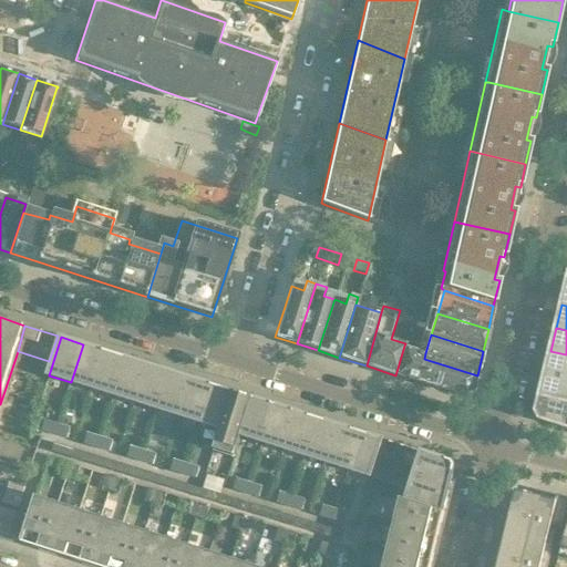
[(83,344),(71,382),(92,389),(104,351),(103,350),(83,344)]
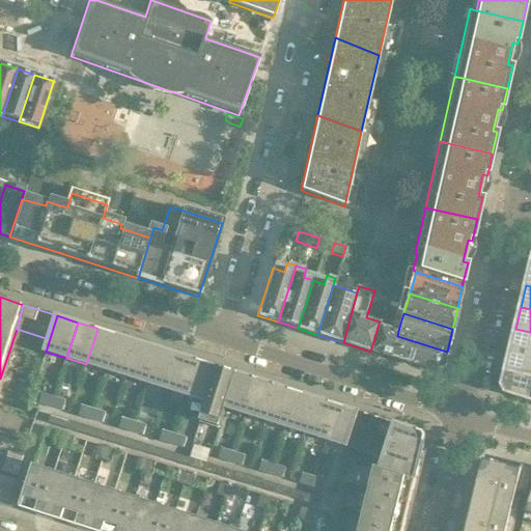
[(397,336),(398,331),(379,324),(370,352),(436,372),(443,368),(447,352),(397,336)]
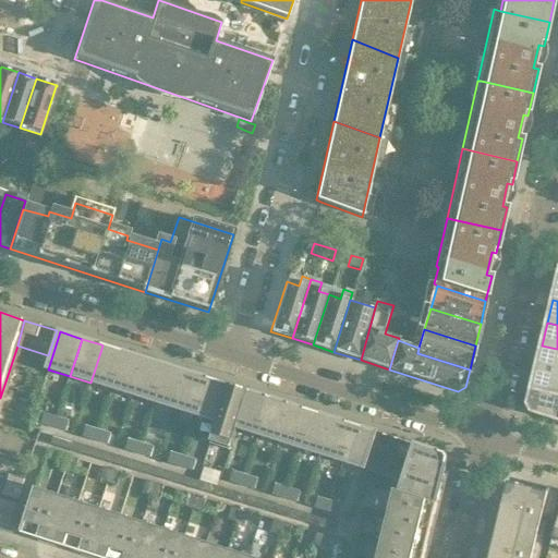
[(102,346),(91,383),(112,390),(124,352),(122,351),(102,346)]
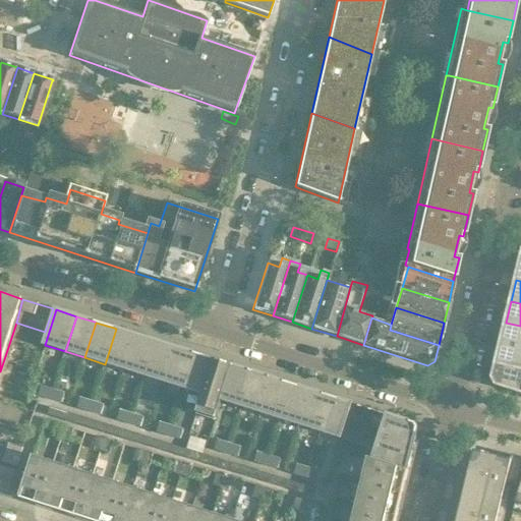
[(520,326),(506,323),(500,345),(520,349),(520,326)]
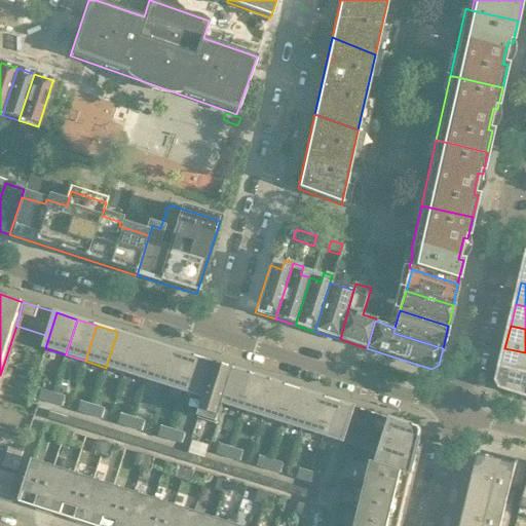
[(117,332),(106,368),(125,374),(137,338),(117,332)]
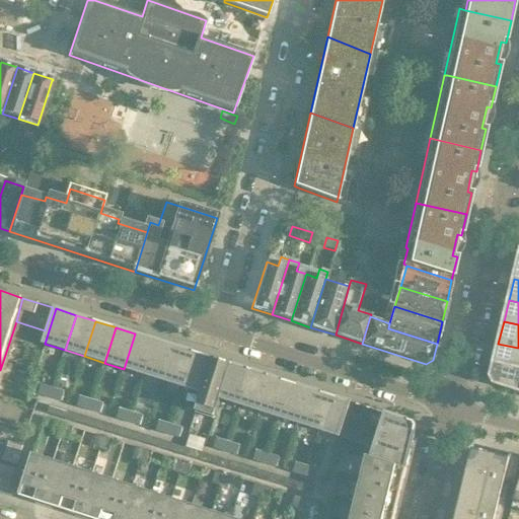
[(135,334),(124,369),(143,375),(154,340),(147,338),(135,334)]
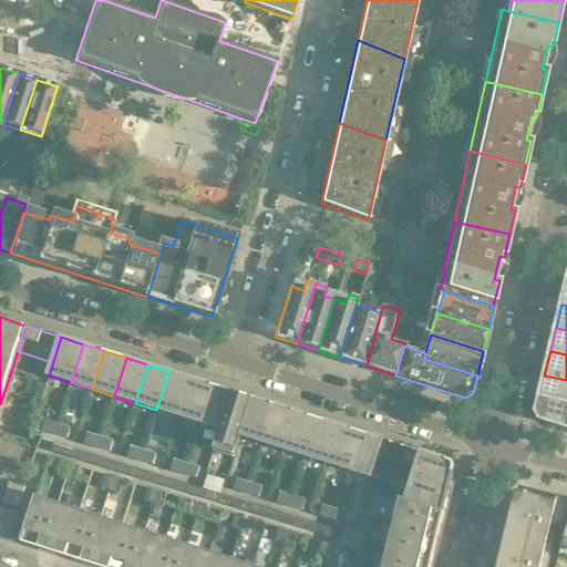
[(168,371),(156,410),(178,416),(191,378),(179,374),(168,371)]
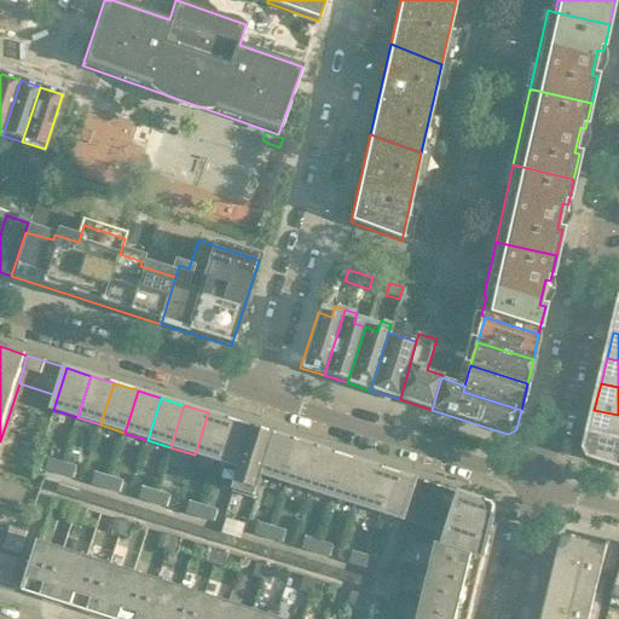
[(618,441),(618,415),(594,410),(588,434),(618,441)]
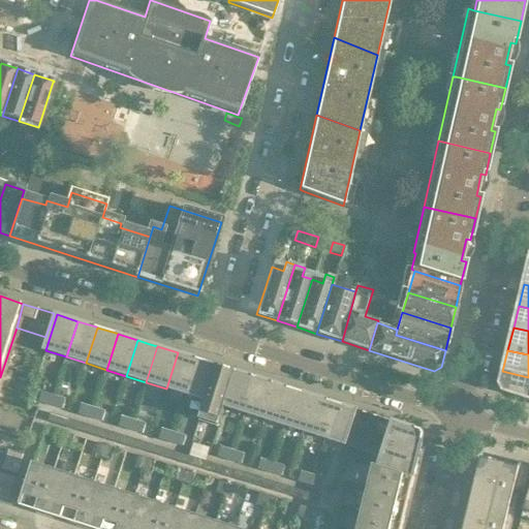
[(178,352),(166,389),(186,395),(197,360),(185,355),(178,352)]
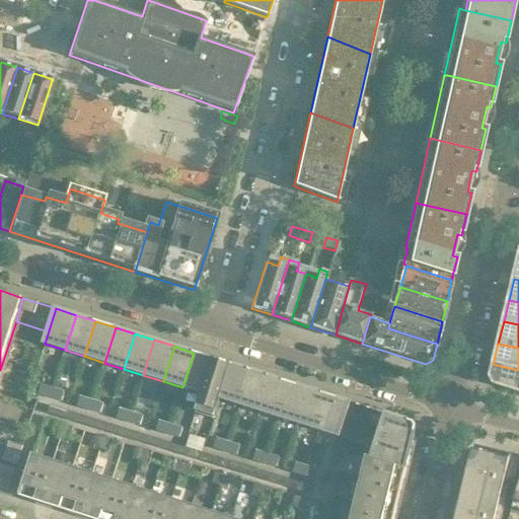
[(194,353),(182,387),(202,393),(213,359),(194,353)]
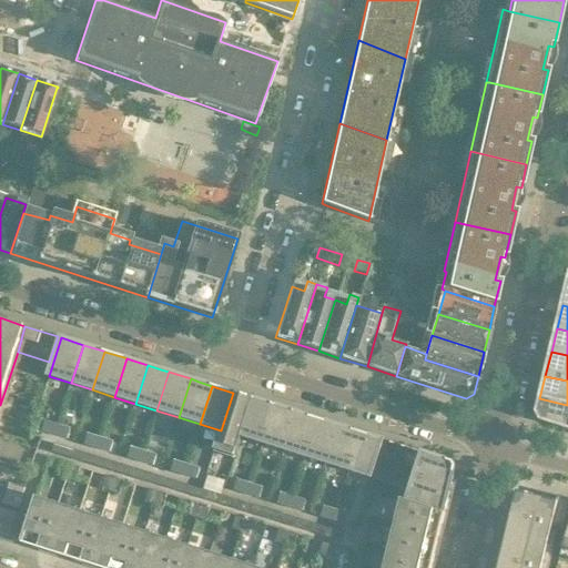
[(221,430),(214,452),(234,458),(241,437),(254,399),(233,393),(221,430)]
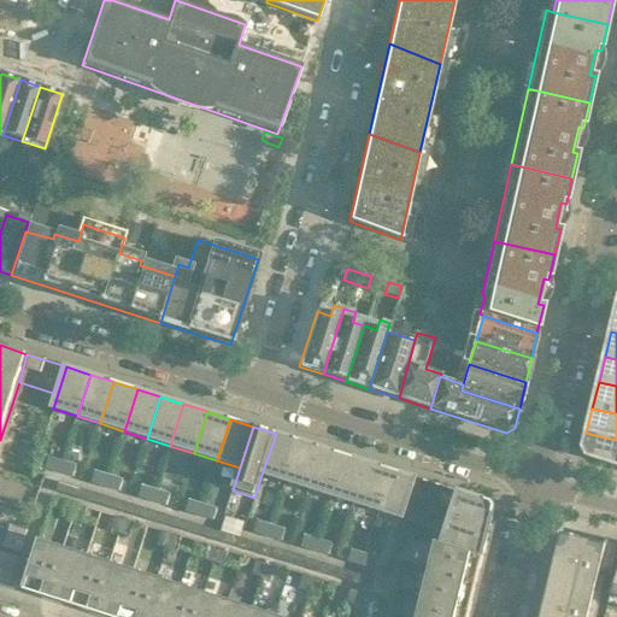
[(616,466),(616,440),(586,433),(582,448),(587,457),(616,466)]
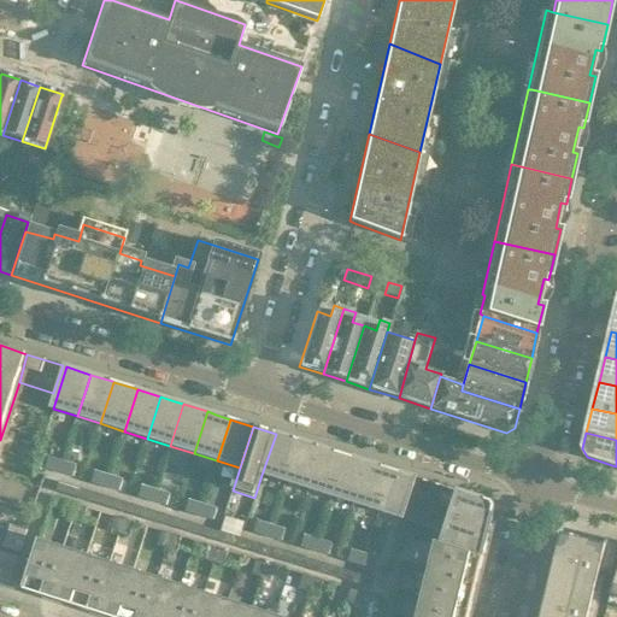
[(276,434),(262,475),(286,482),(299,441),(295,440),(276,434)]
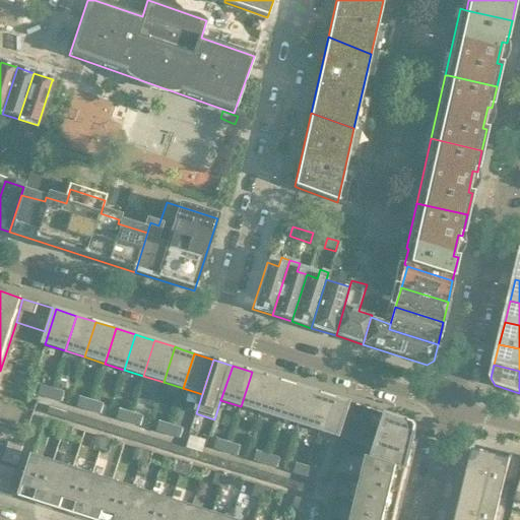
[(252,372),(241,406),(260,413),(271,378),(252,372)]
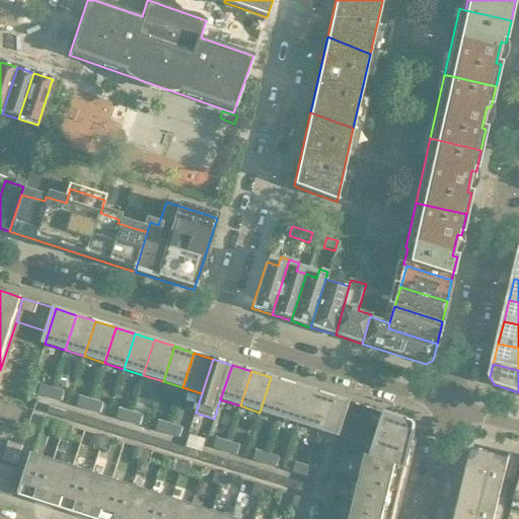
[(271,377),(260,413),(280,419),(291,383),(282,380),(271,377)]
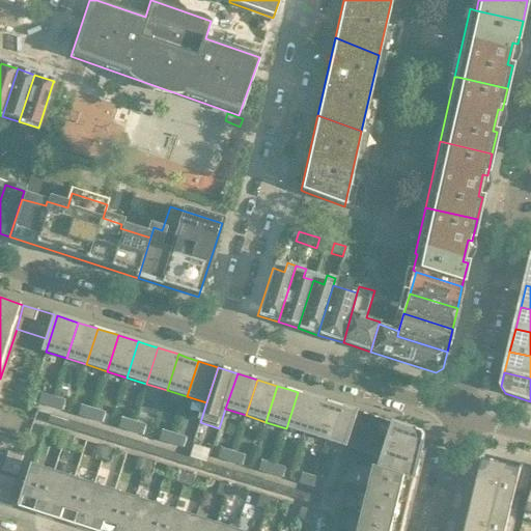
[(298,392),(286,428),(306,435),(317,398),(306,395),(298,392)]
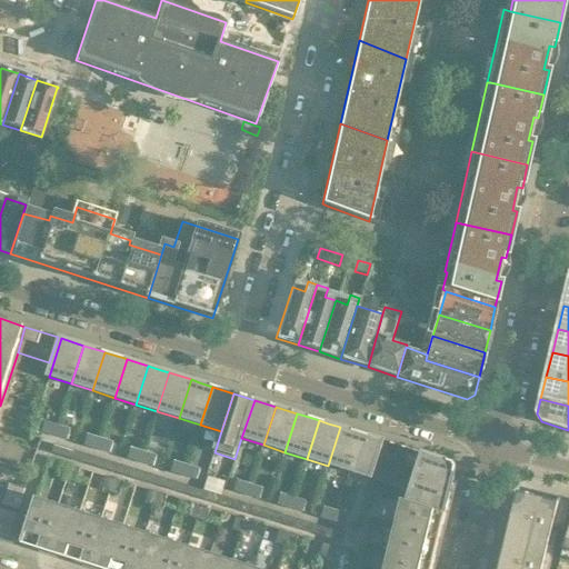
[(45,422),(41,432),(43,433),(55,437),(58,426),(45,422)]
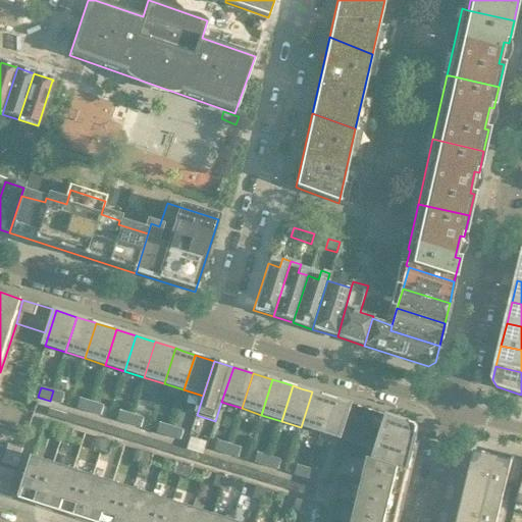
[(53,390),(50,401),(62,405),(65,395),(53,390)]
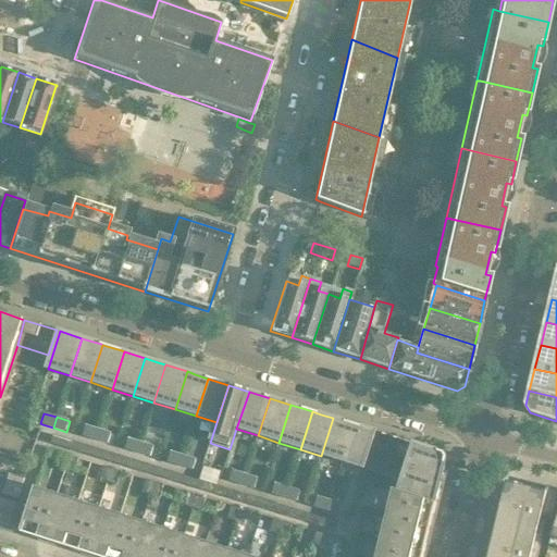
[(333,418),(321,456),(342,462),(354,424),(339,420),(333,418)]
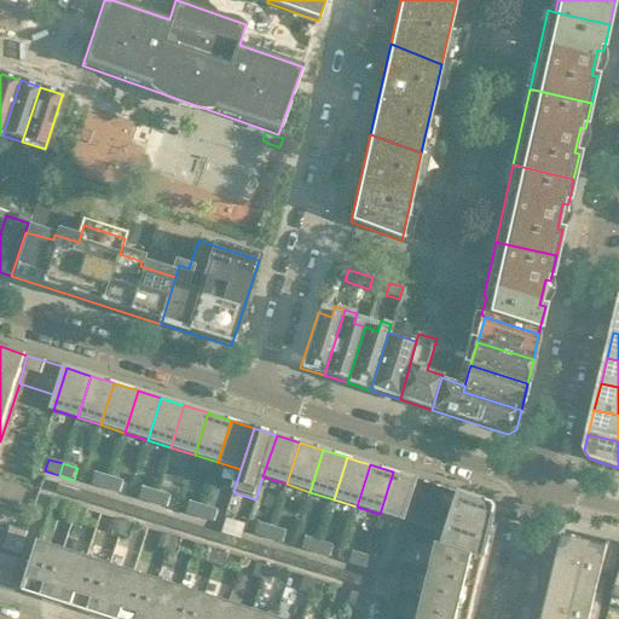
[(393,472),(380,514),(405,522),(411,504),(418,480),(399,474),(393,472)]
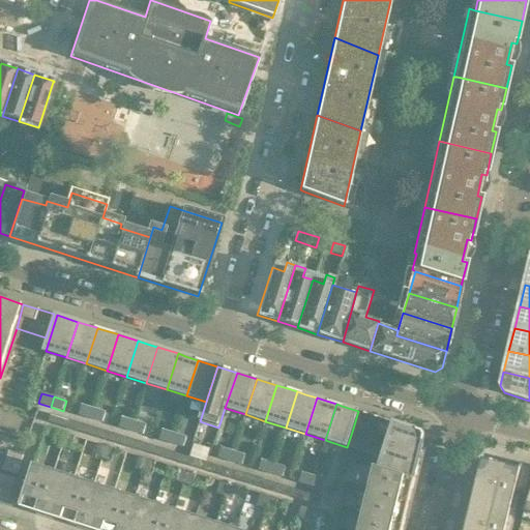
[(82,405),(79,415),(90,419),(93,409),(82,405)]
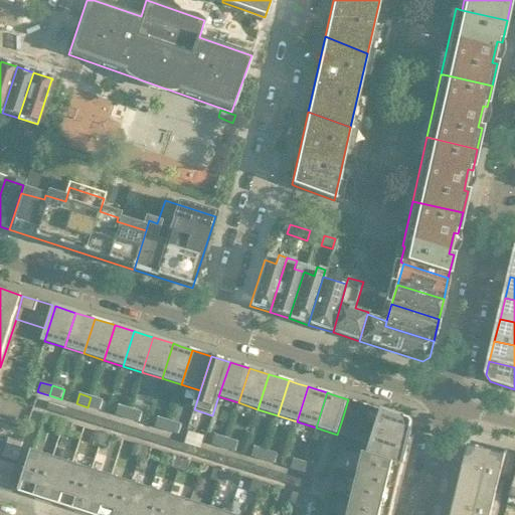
[(91,397),(88,407),(100,410),(103,401),(91,397)]
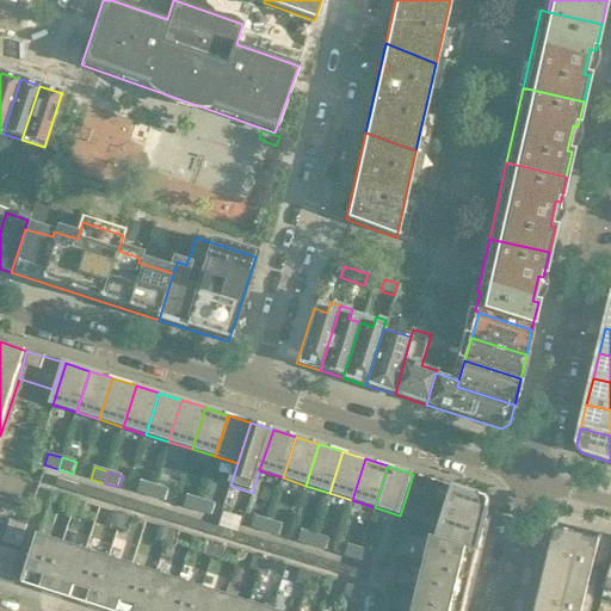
[(59,477),(55,487),(369,584),(371,574),(238,534),(220,528),(59,477)]
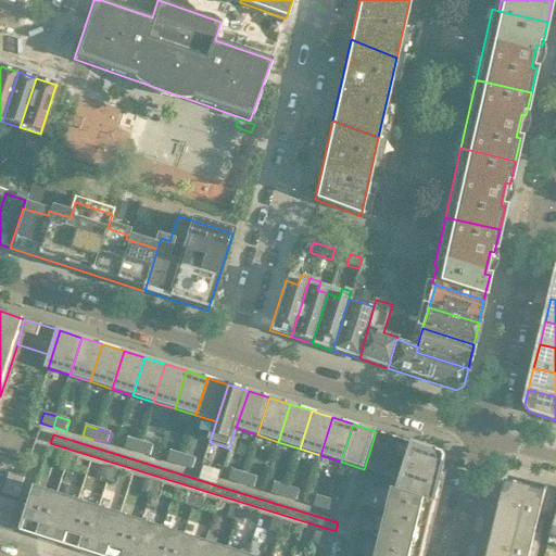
[(128,438),(125,449),(137,453),(141,442),(128,438)]
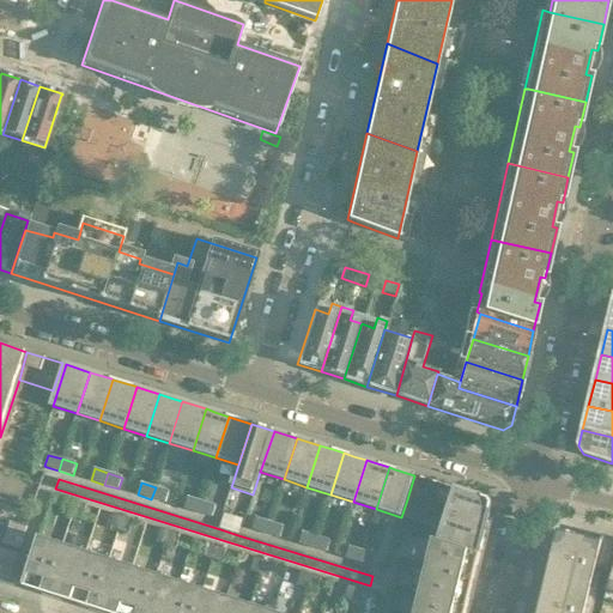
[(156,487),(151,499),(165,503),(169,491),(156,487)]
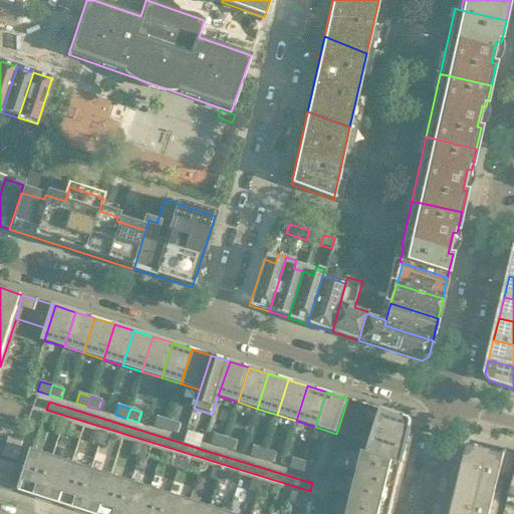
[(382,410),(375,432),(409,442),(413,426),(408,418),(382,410)]
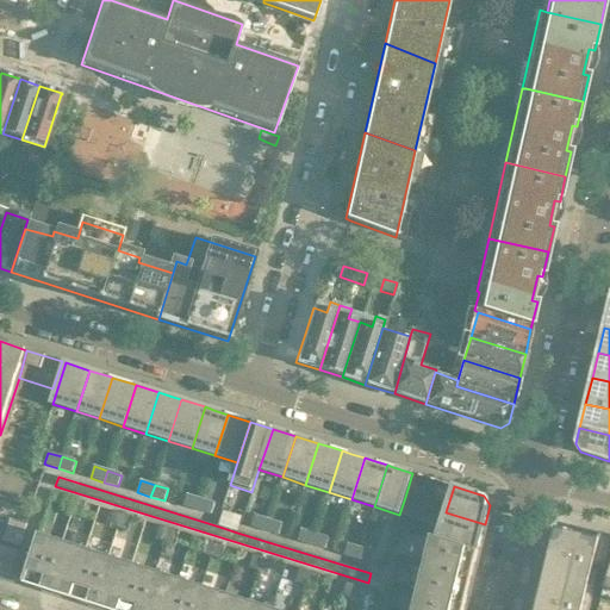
[(416,490),(412,499),(427,504),(429,495),(416,490)]
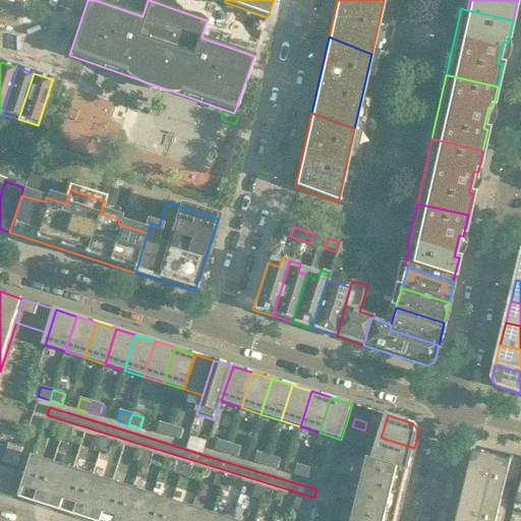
[(158,429),(157,432),(169,437),(172,426),(160,422),(158,429)]
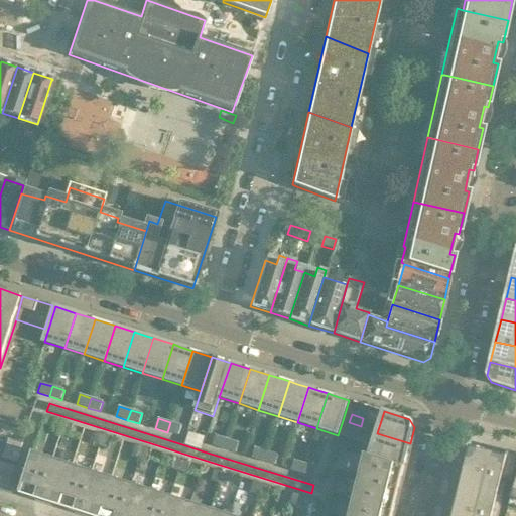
[(65,422),(56,420),(52,432),(60,434),(65,422)]
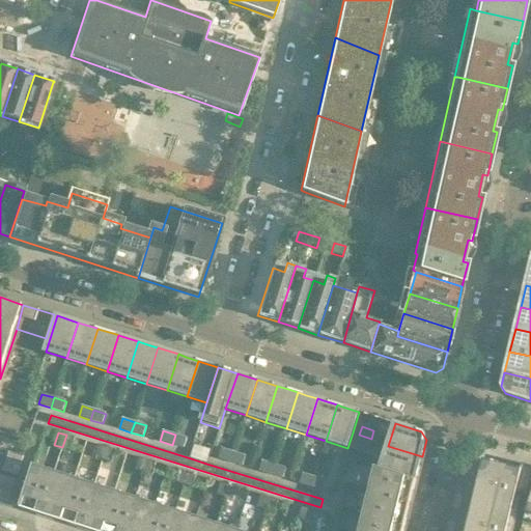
[(75,438),(66,435),(62,447),(71,450),(75,438)]
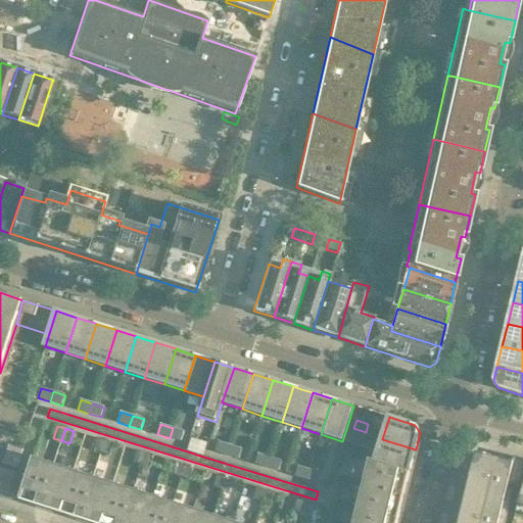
[(173,428),(170,438),(181,442),(184,432),(173,428)]
